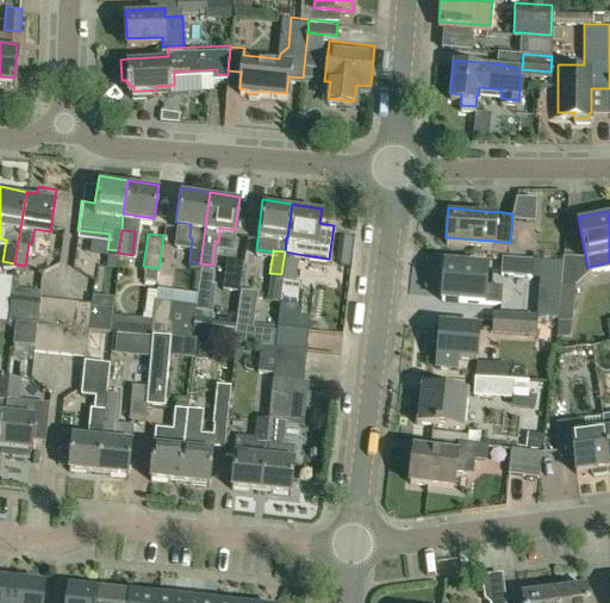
[(285,252),(281,274),(282,274),(282,279),(293,281),(297,254),(285,252)]
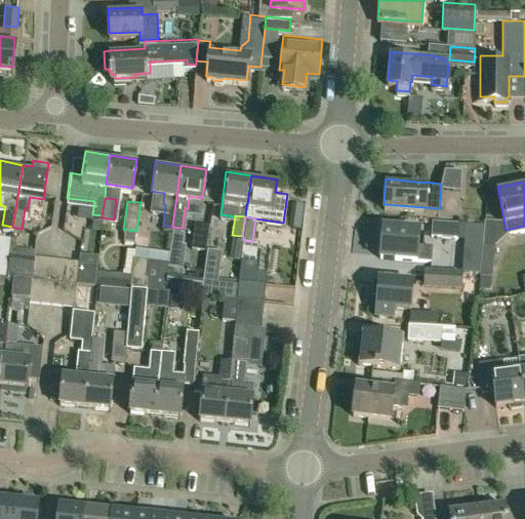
[(458,220),(432,217),(431,232),(457,234),(458,220)]
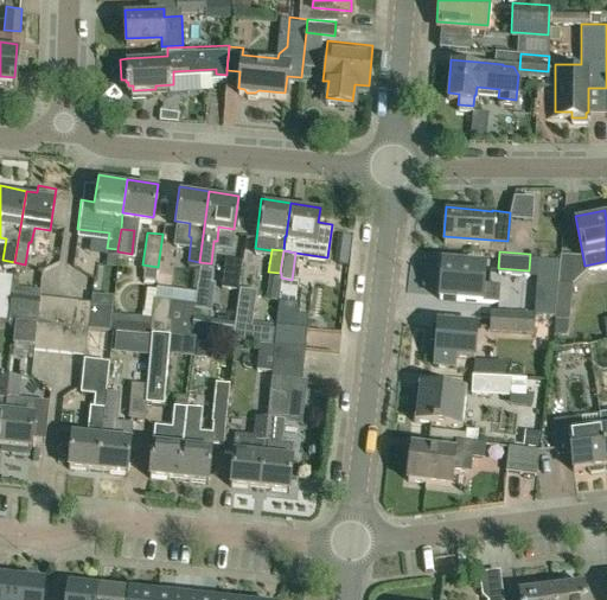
[(221,283),(237,286),(242,256),(225,254),(221,283)]
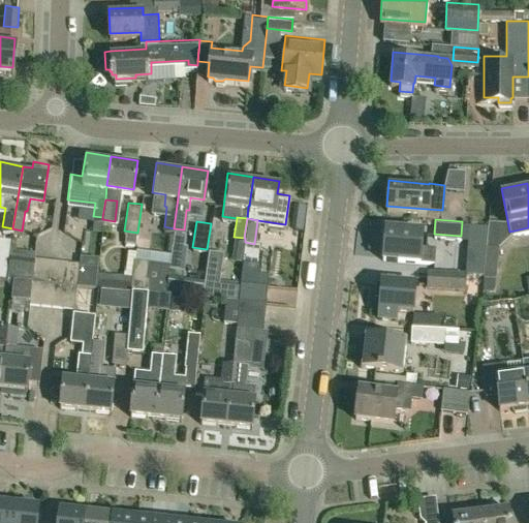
[(434,259),(435,246),(421,245),(422,226),(385,223),(382,255),(434,259)]
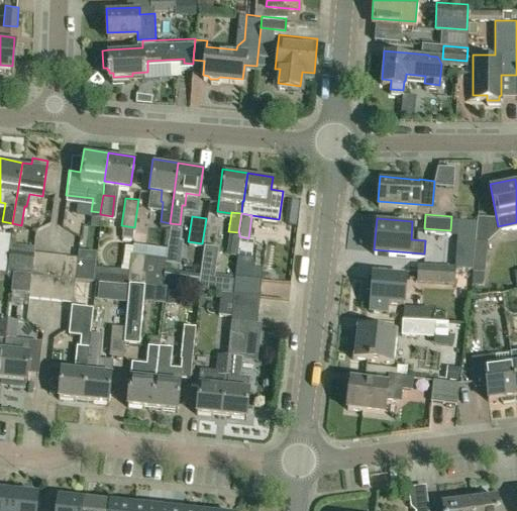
[(239,236),(237,251),(246,252),(251,253),(253,238),(248,238),(239,236)]
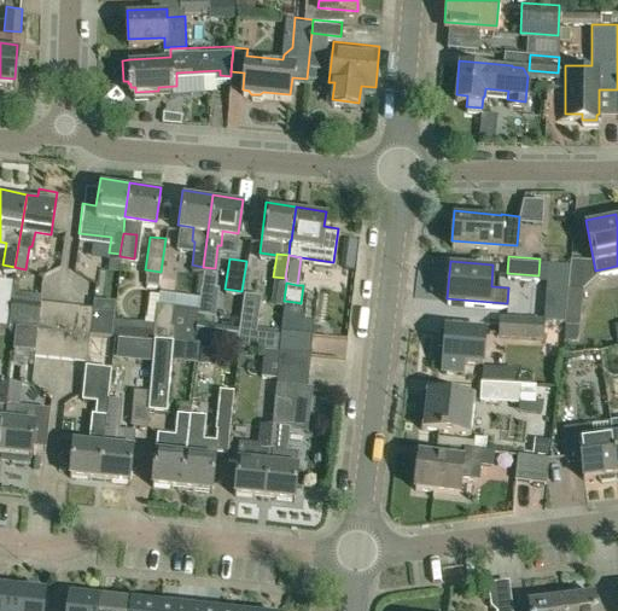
[(579,320),(583,284),(567,283),(564,319),(579,320)]
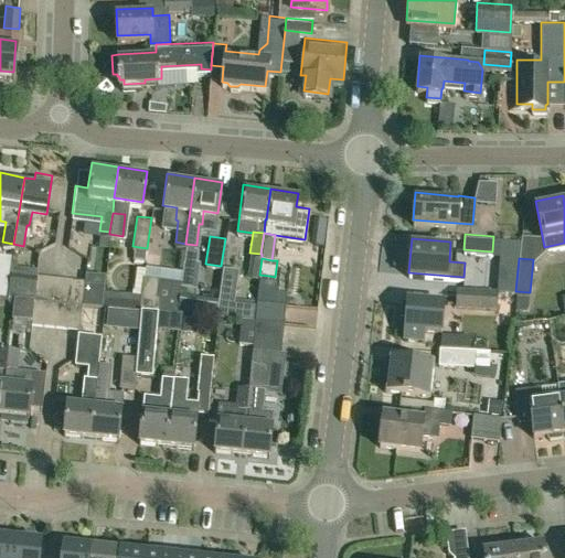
[(237,266),(222,264),(214,311),(231,313),(237,266)]
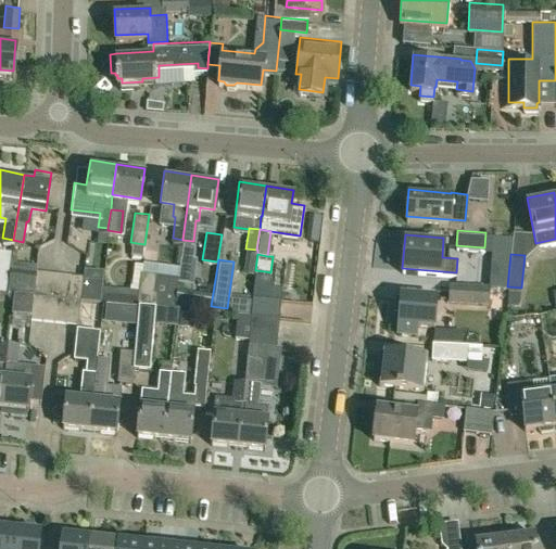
[(46,292),(48,268),(36,267),(34,291),(46,292)]
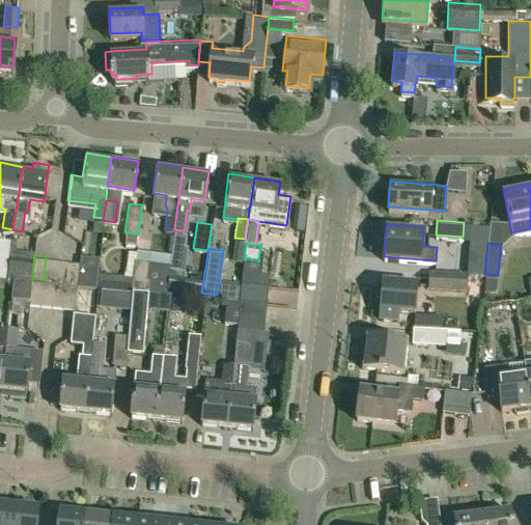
[(54,280),(57,257),(46,256),(44,279),(54,280)]
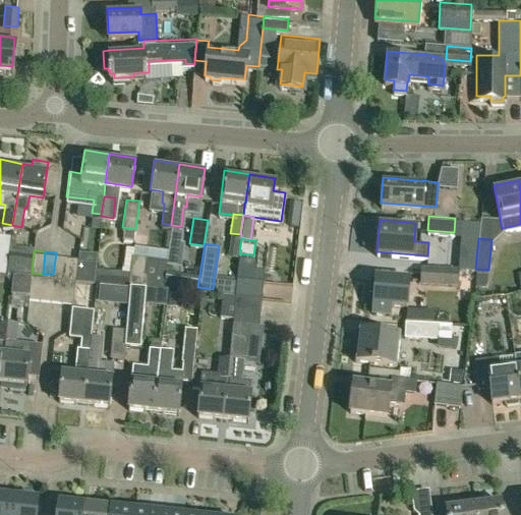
[(56,252),(53,275),(64,277),(67,254),(56,252)]
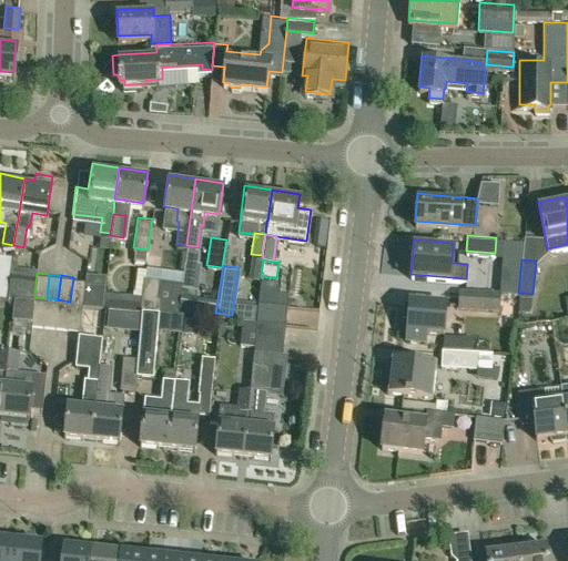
[(178,310),(181,281),(144,275),(140,307),(178,310)]
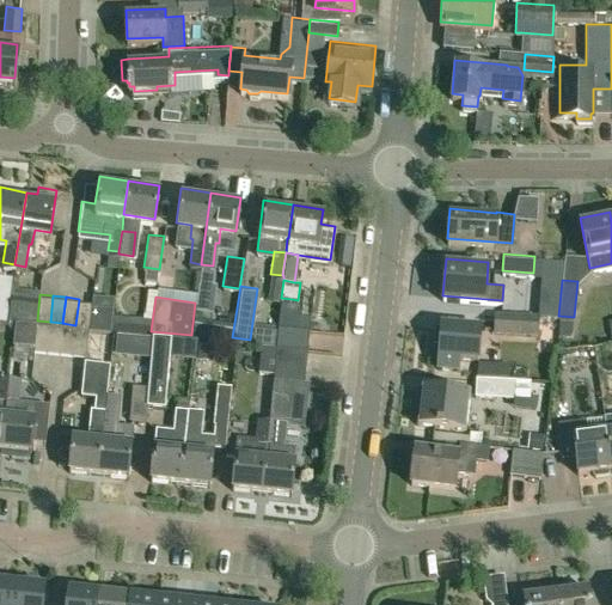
[(75,325),(89,327),(92,300),(79,299),(75,325)]
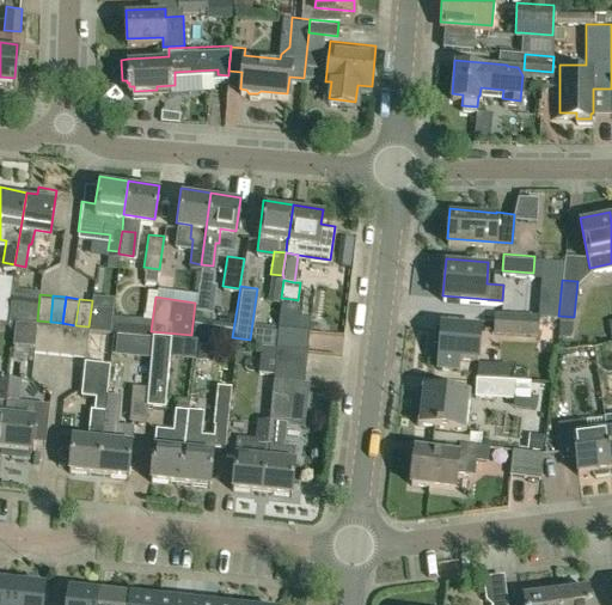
[(35,321),(37,306),(8,303),(6,317),(14,318),(35,321)]
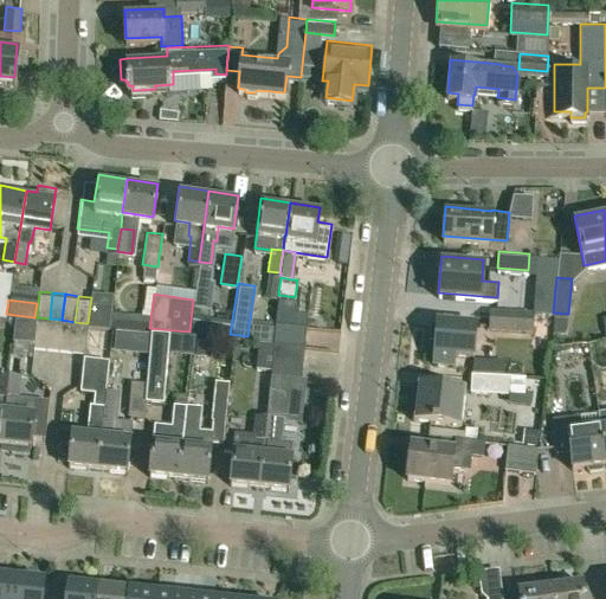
[(534,308),(490,306),(489,326),(533,328),(534,308)]
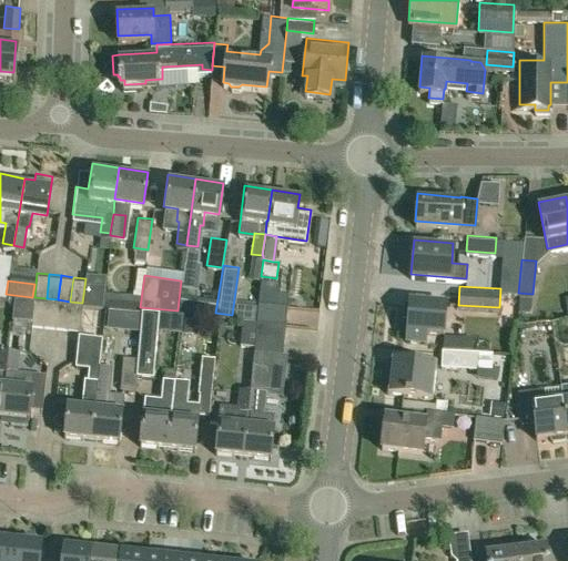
[(180,293),(178,310),(215,314),(217,298),(180,293)]
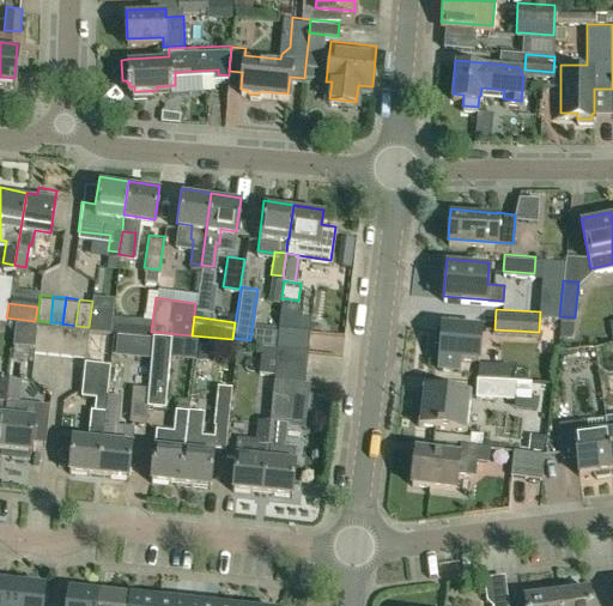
[(35,321),(14,319),(12,340),(32,343),(35,321)]
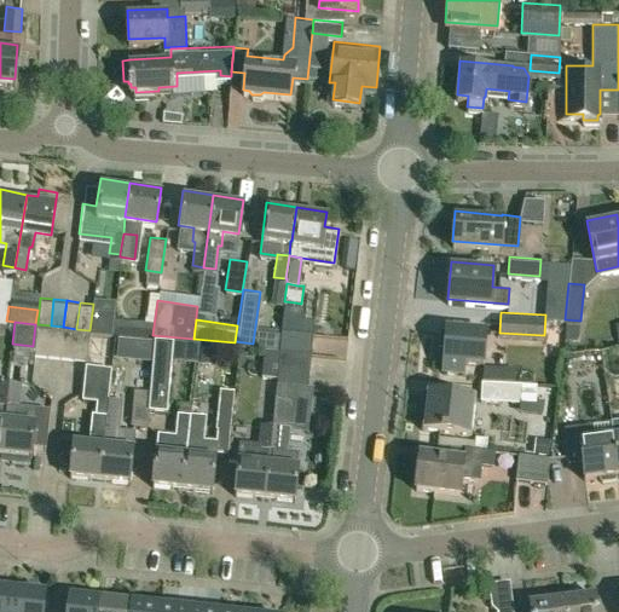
[(94,323),(94,350),(111,351),(111,324),(94,323)]
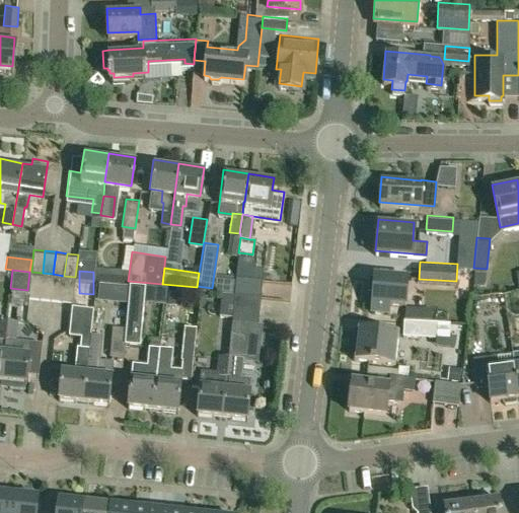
[(374,271),(374,273),(369,273),(368,288),(372,289),(371,307),(388,309),(389,300),(404,301),(408,273),(374,271)]
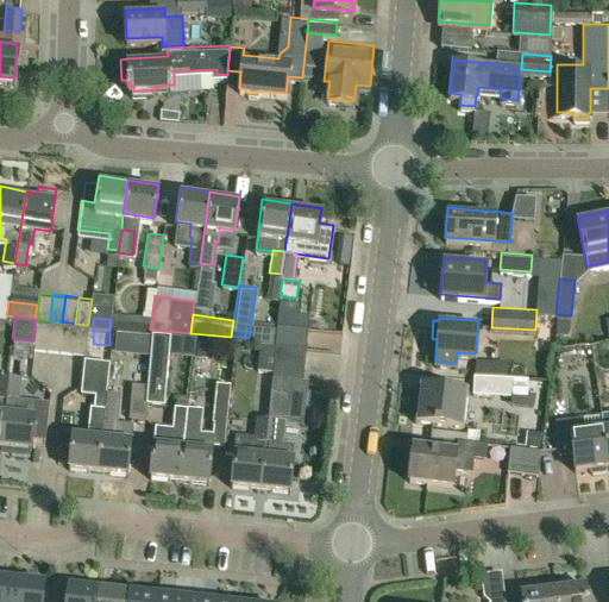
[(33,345),(46,346),(50,320),(37,319),(33,345)]
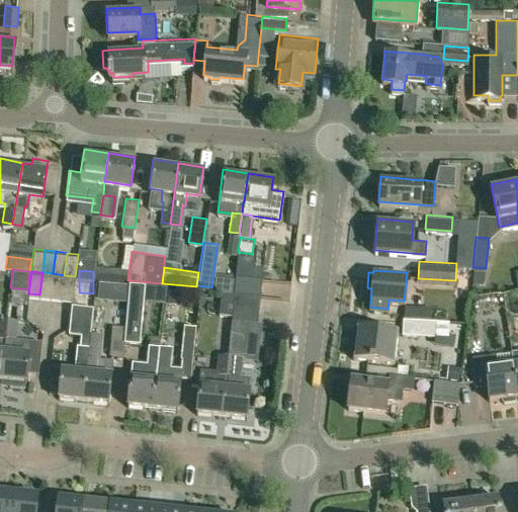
[(39,294),(51,295),(53,273),(42,272),(39,294)]
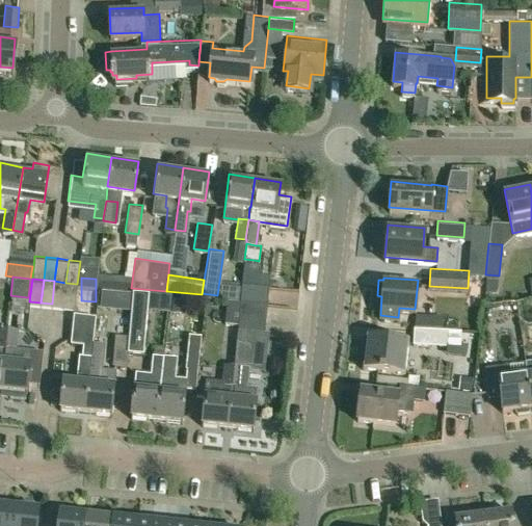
[(54,281),(52,304),(63,306),(65,283),(54,281)]
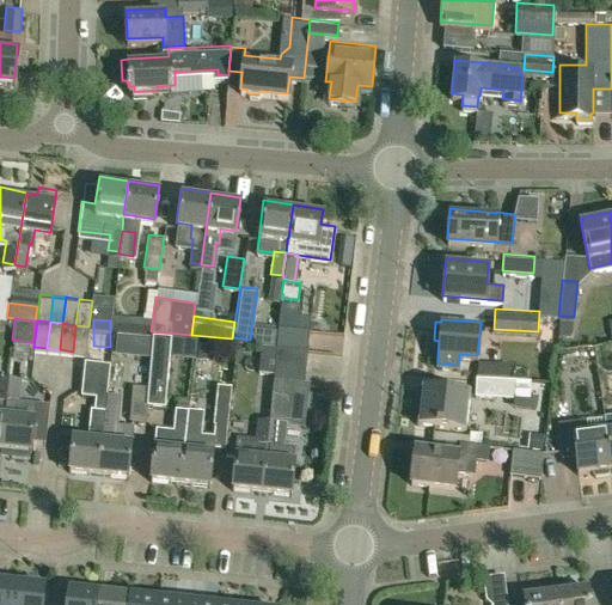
[(75,325),(73,352),(86,353),(89,327),(75,325)]
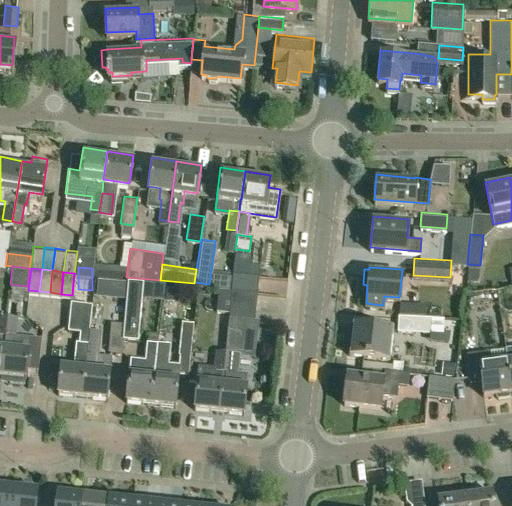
[(232,275),(231,287),(251,289),(253,276),(232,275)]
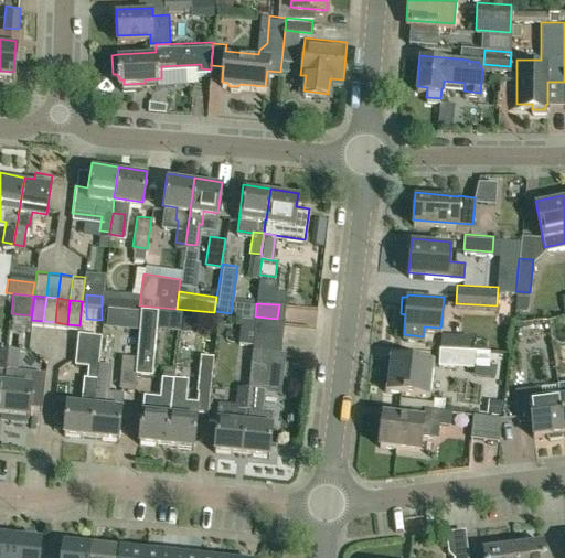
[(136,353),(135,371),(152,372),(158,308),(141,307),(136,353)]
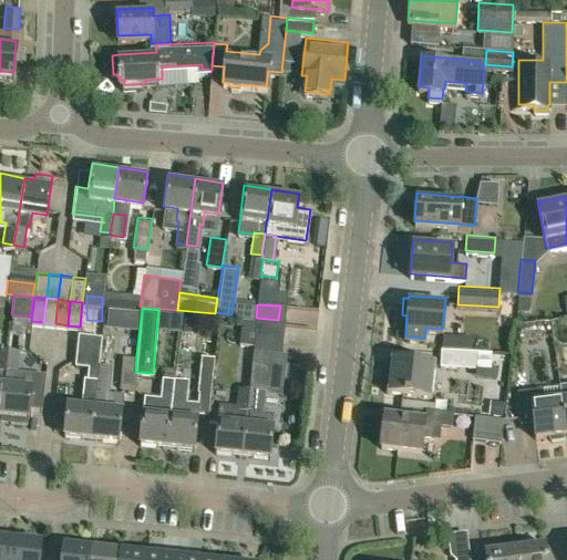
[(183,323),(196,325),(197,313),(184,311),(183,323)]
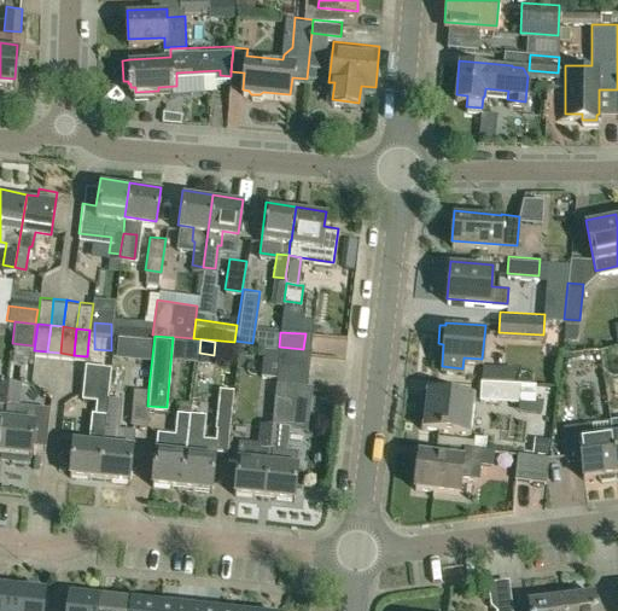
[(261,371),(278,373),(278,364),(309,366),(310,350),(303,349),(279,347),(263,345),(261,371)]
